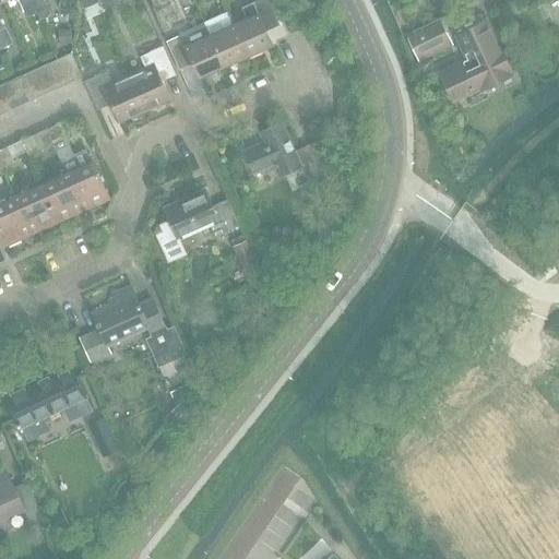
[(36,12),(30,0),(18,0),(26,16),(36,12)]
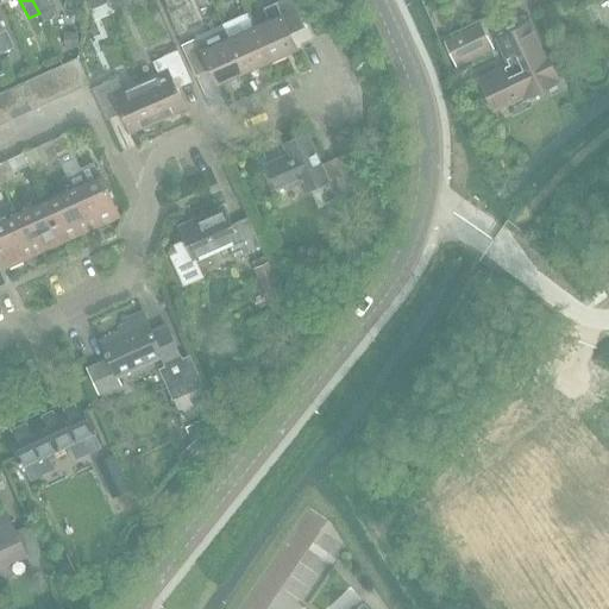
[(32,0),(39,13),(42,20),(54,16),(45,0),(32,0)]
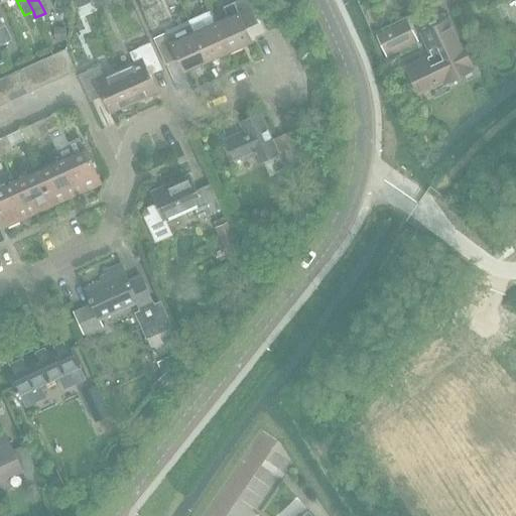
[(235,9),(214,19),(227,49),(249,40),(243,27),(256,21),(246,0),(233,0),(231,1),(235,9)]
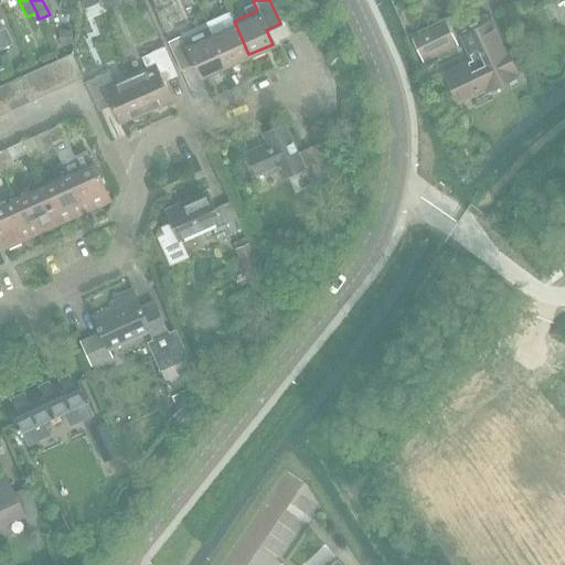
[(234,21),(233,21),(227,9),(203,20),(209,32),(223,65),(248,54),(234,21)]
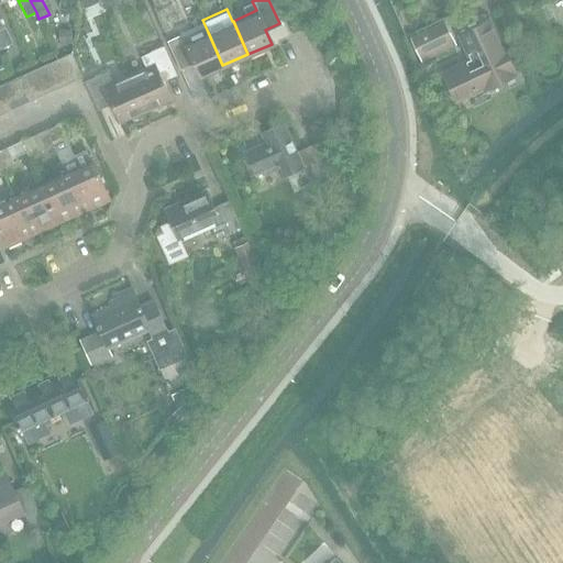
[(470,61),(442,74),(455,100),(483,86),(484,88),(514,73),(507,61),(487,20),(457,35),(470,61)]
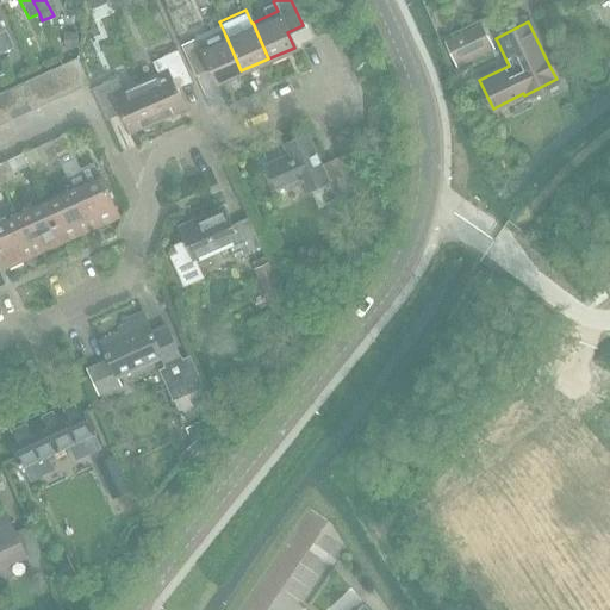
[(453,57),(489,39),(480,24),(444,42),(453,57)]
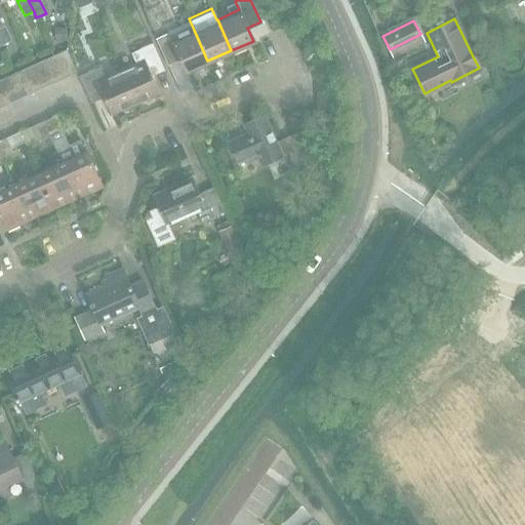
[(185,72),(207,61),(194,30),(171,40),(167,32),(155,37),(166,64),(178,58),(185,72)]
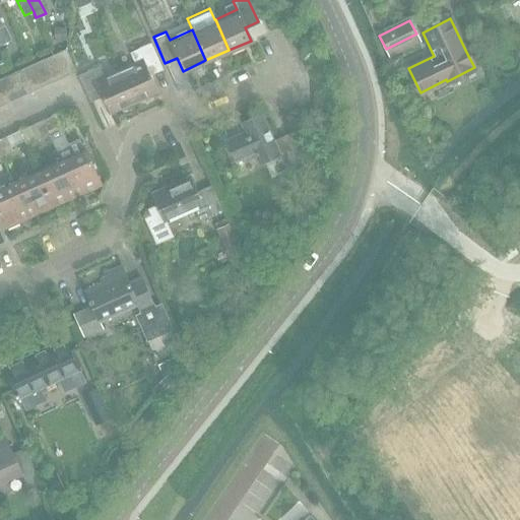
[(133,61),(118,68),(133,102),(156,91),(148,74),(161,69),(149,42),(129,51),(133,61)]
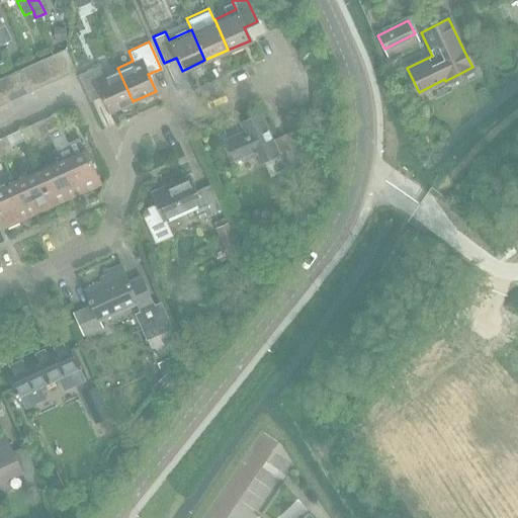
[(62,76),(74,71),(64,49),(53,54),(62,76)]
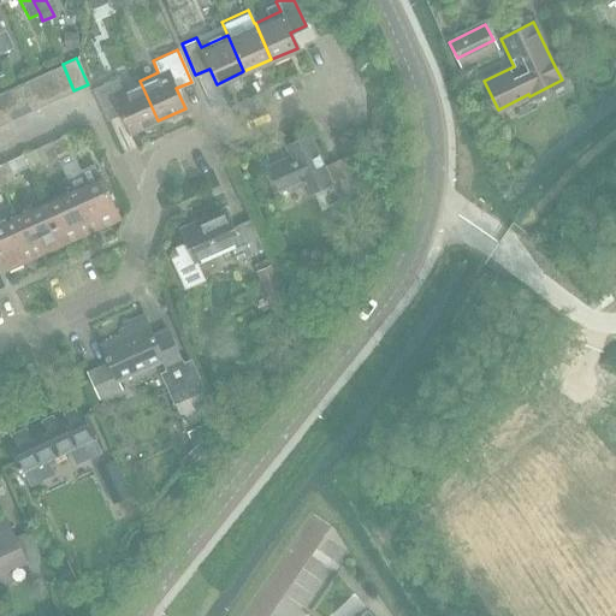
[(49,70),(61,95),(73,90),(63,64),(49,70)]
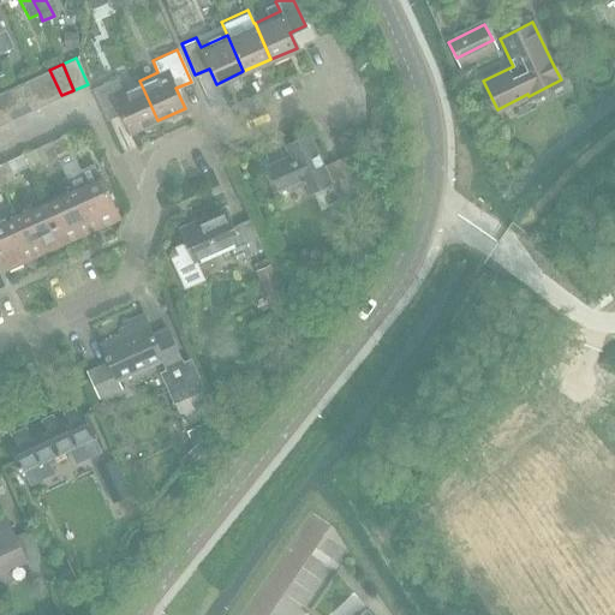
[(49,70),(11,87),(22,113),(61,95),(49,70)]
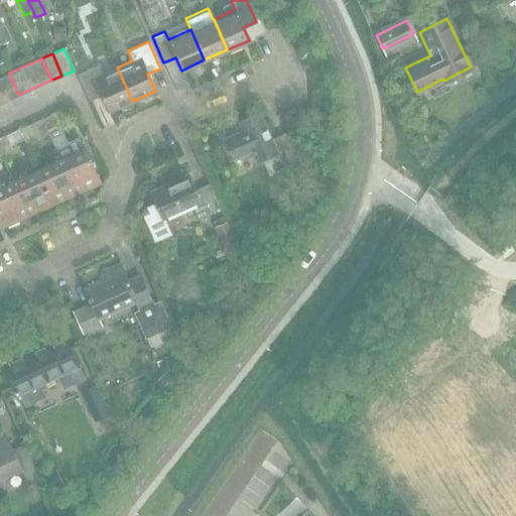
[(132,101),(117,68),(102,75),(98,66),(77,75),(88,101),(101,95),(108,112),(132,101)]
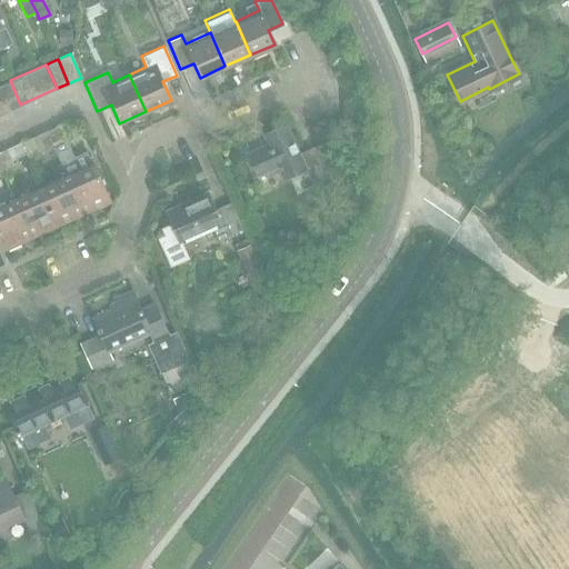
[(0,85),(0,113),(20,105),(10,80),(0,85)]
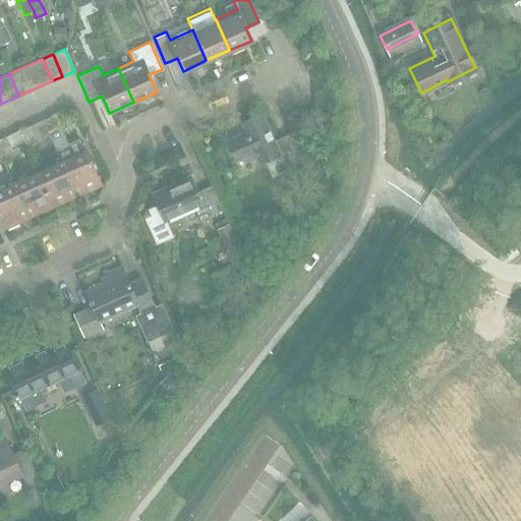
[(53,113),(42,119),(49,134),(60,160),(76,194),(100,184),(83,149),(71,155),(69,150),(60,129),(53,113)]
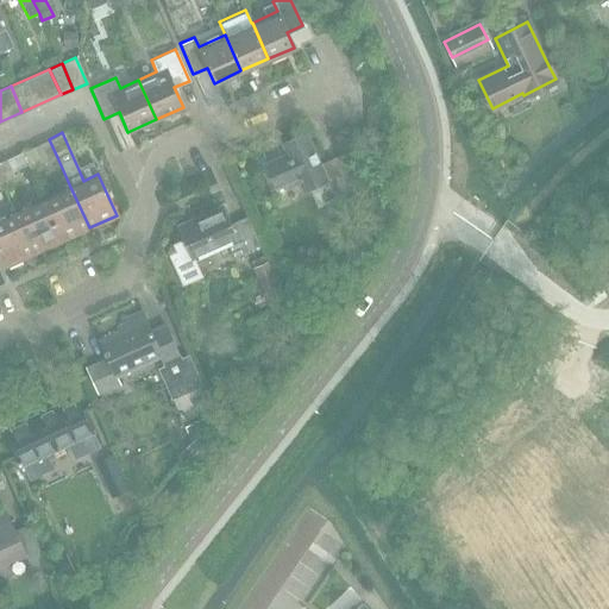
[(302,188),(324,177),(303,135),(282,144),(286,151),(264,162),(276,187),(297,177),(302,188)]
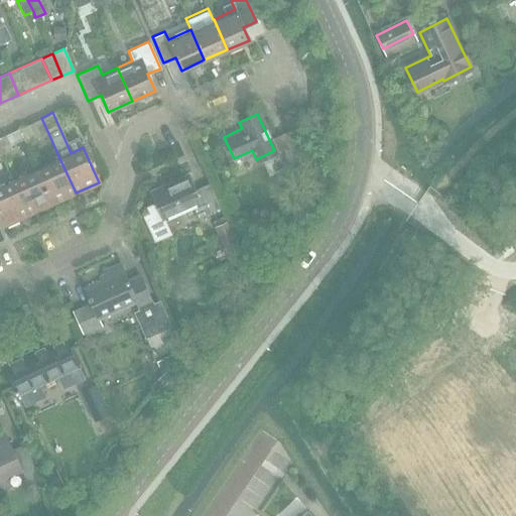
[(37,138),(48,133),(41,118),(30,123),(37,138)]
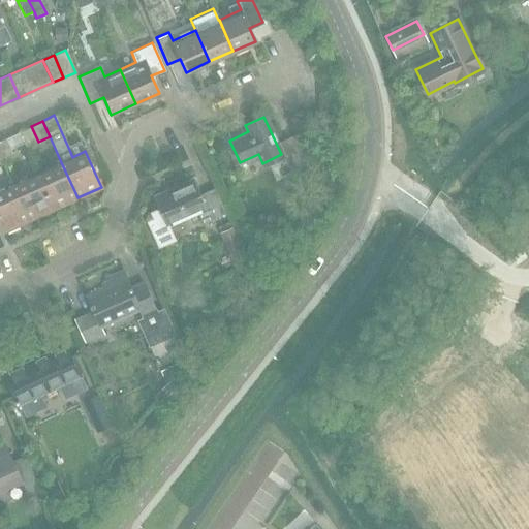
[(0,155),(1,158),(12,154),(5,138),(0,139),(0,155)]
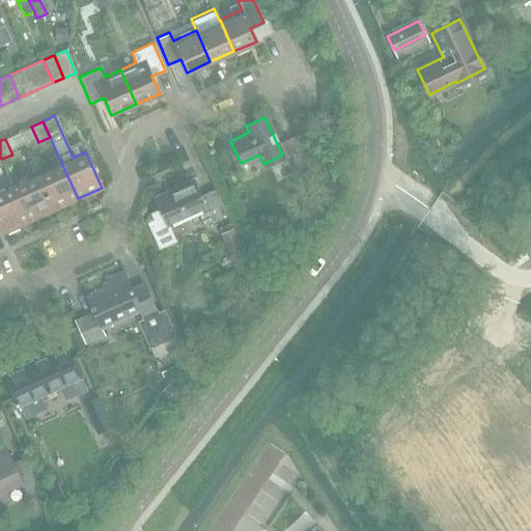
[(296,139),(284,144),(296,170),(308,165),(296,139)]
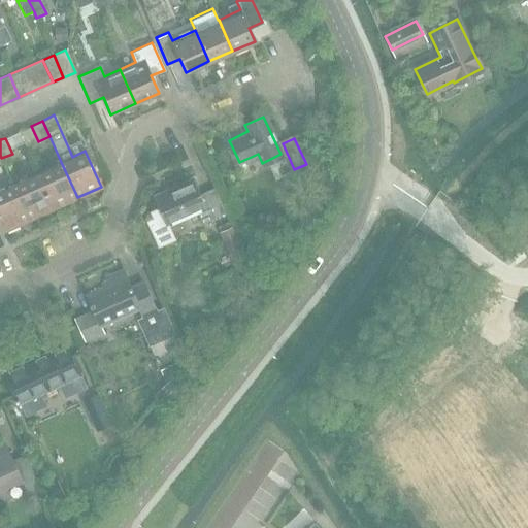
[(53,209),(77,197),(61,162),(36,173),(53,209)]
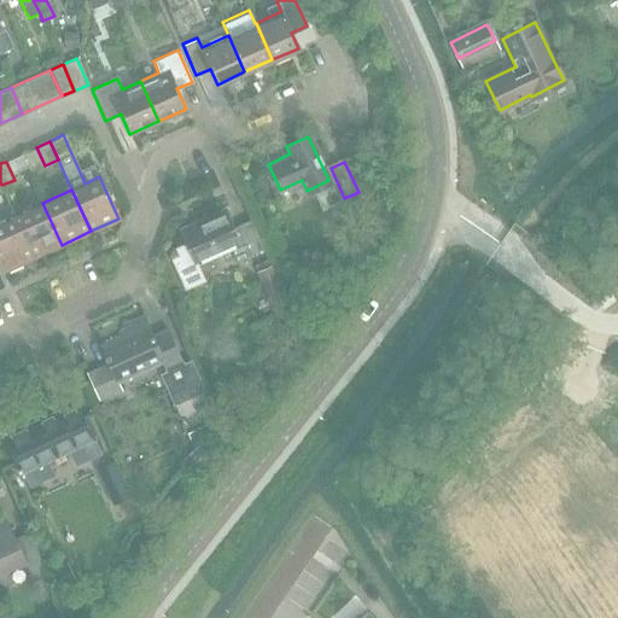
[(42,203),(15,215),(34,257),(62,245),(42,203)]
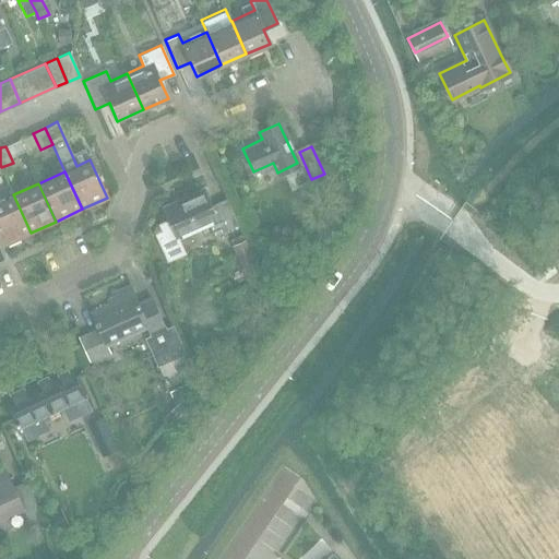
[(162,207),(167,218),(156,224),(159,230),(153,234),(166,261),(183,253),(176,235),(206,222),(213,236),(236,225),(225,199),(209,205),(202,189),(162,207)]
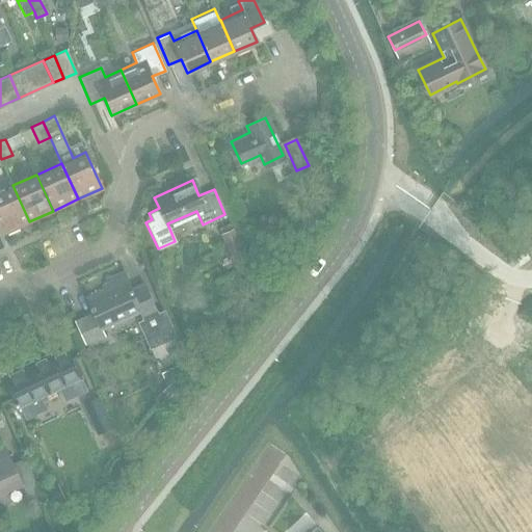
[(0,222),(4,233),(29,221),(12,185),(0,191),(0,222)]
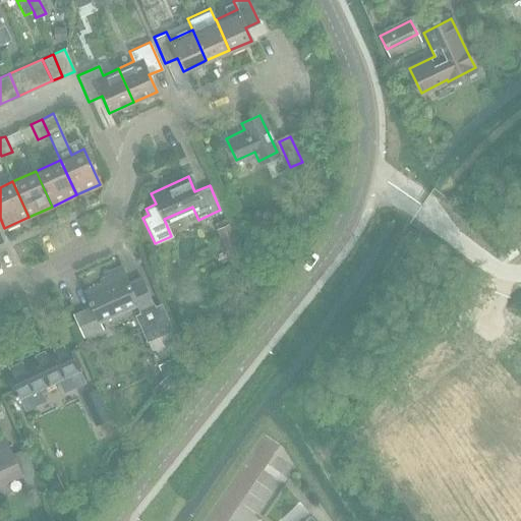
[(217,228),(232,265),(248,257),(232,221),(217,228)]
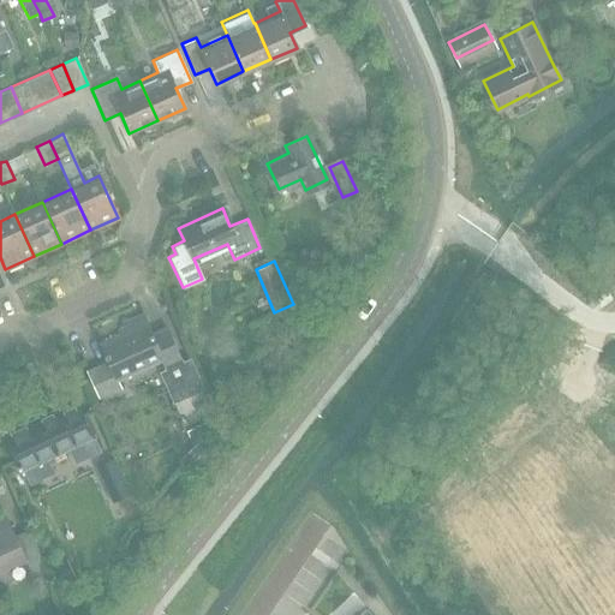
[(159,358),(165,369),(160,371),(174,402),(206,388),(191,357),(179,362),(163,328),(150,334),(141,314),(123,322),(126,330),(99,344),(108,365),(87,375),(99,401),(120,390),(114,378),(159,358)]
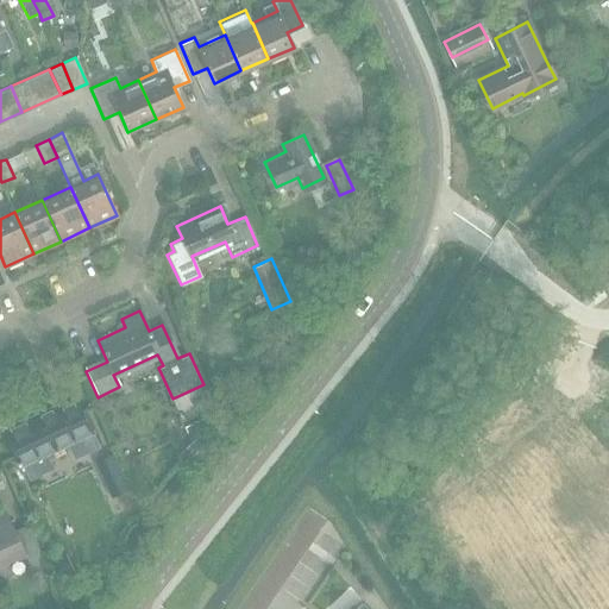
[(30,416),(4,429),(20,464),(24,463),(30,476),(52,466),(45,452),(68,441),(75,456),(77,454),(96,445),(80,409),(61,418),(55,405),(39,412),(37,407),(27,412),(30,416)]
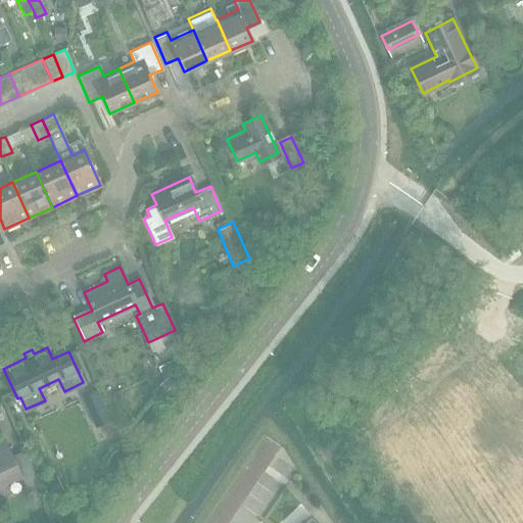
[(82,396),(95,425),(110,418),(97,389),(82,396)]
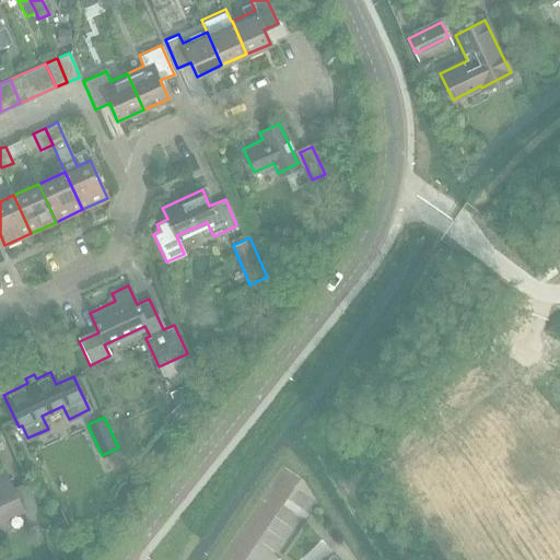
[(0,517),(22,509),(4,468),(0,469),(0,517)]
